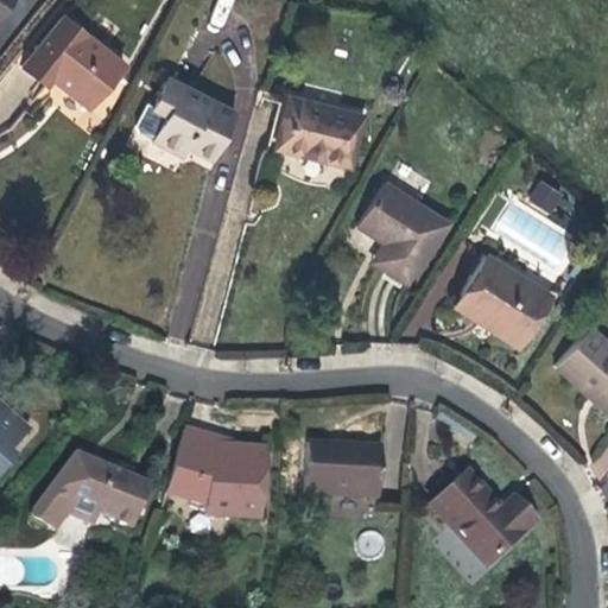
[(64,89),(87,107),(121,64),(62,16),(21,67),(45,86),(52,77),(65,87),(64,89)]
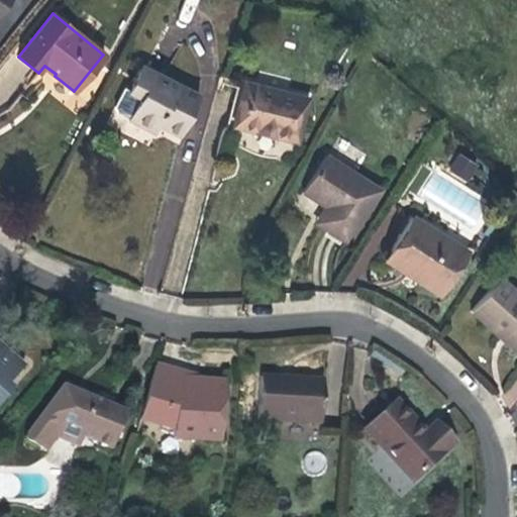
[(179,135),(199,96),(139,67),(127,91),(139,97),(128,119),(153,132),(158,124),(179,135)]
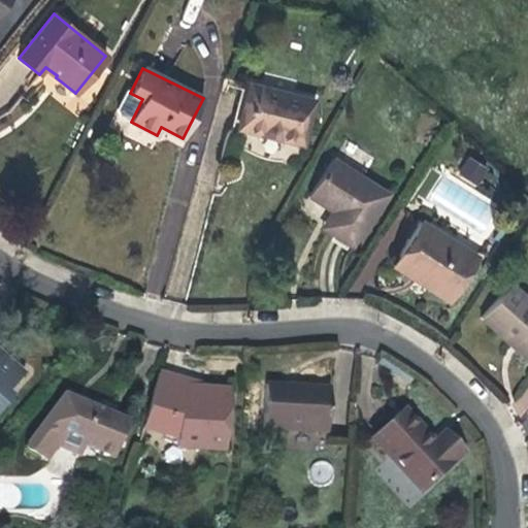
[(230,132),(239,129),(250,85),(243,83),(230,132)]
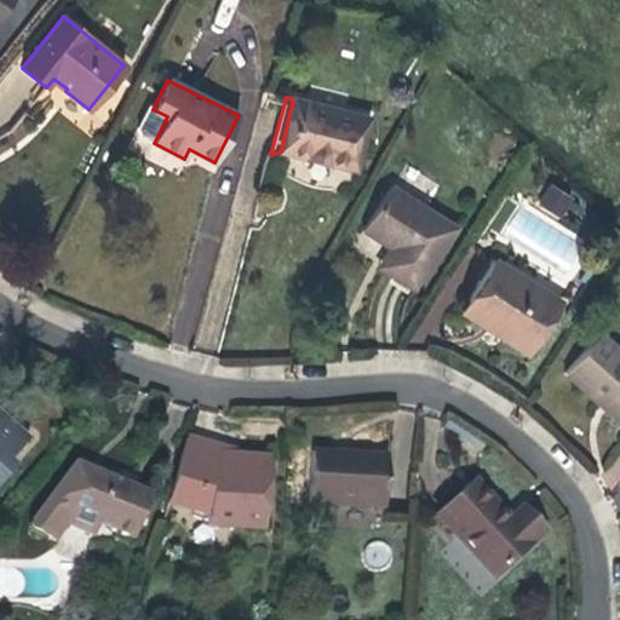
[(281,151),(354,170),(367,118),(293,99),(281,151)]
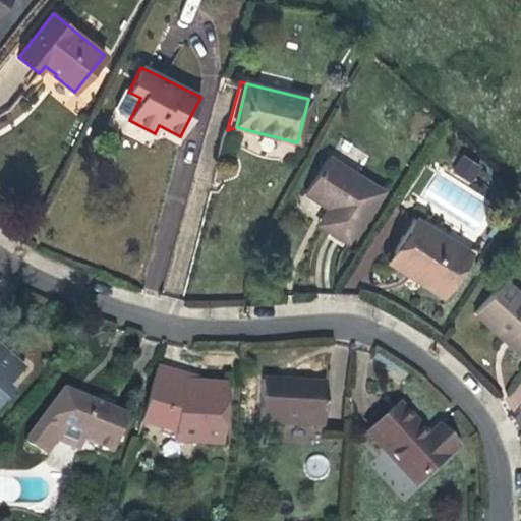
[(472,181),(481,167),(463,156),(454,170),(472,181)]
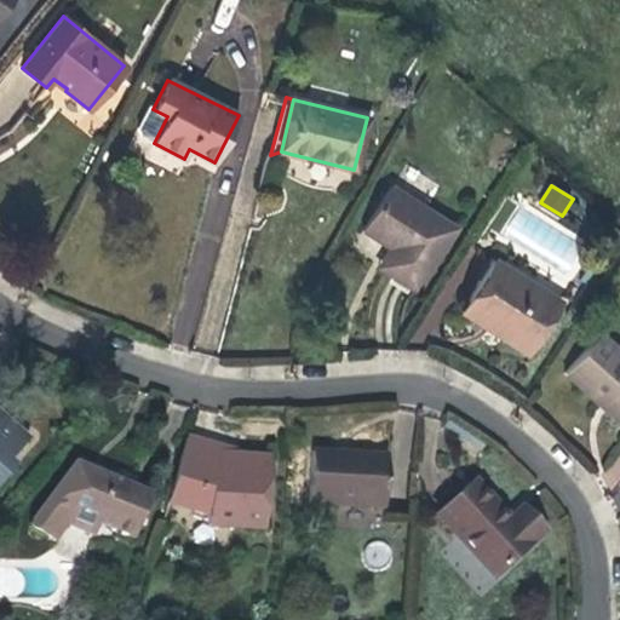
[(455,228),(389,187),(361,230),(390,248),(400,254),(388,273),(415,291),(455,228)]
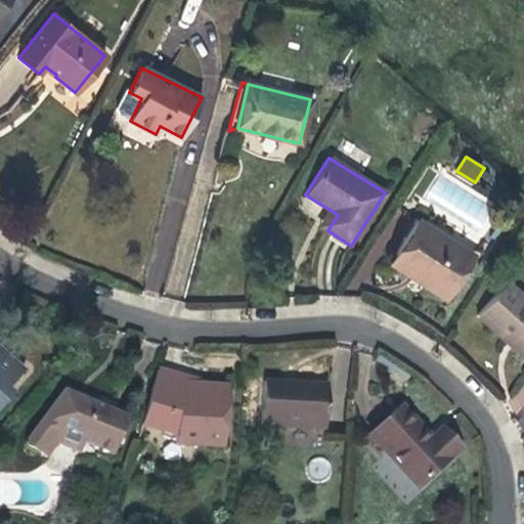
[(319,225),(328,230),(338,215),(330,210),(319,225)]
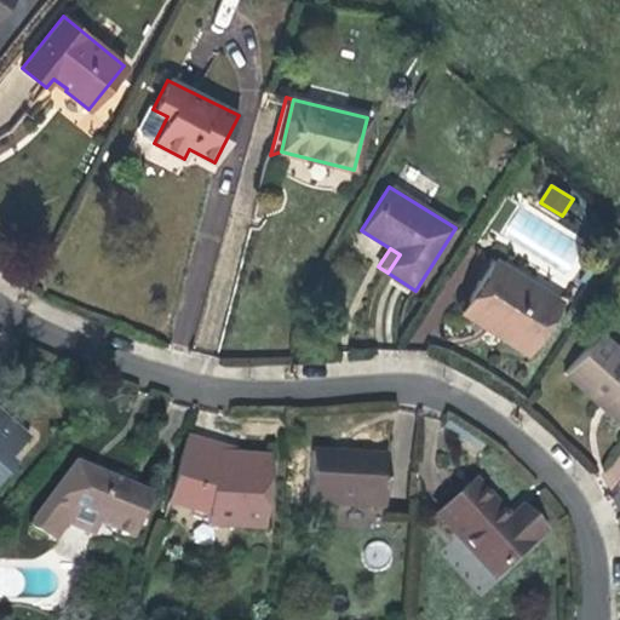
[(493,260),(468,302),(509,327),(503,338),(528,354),(560,303),(493,260)]
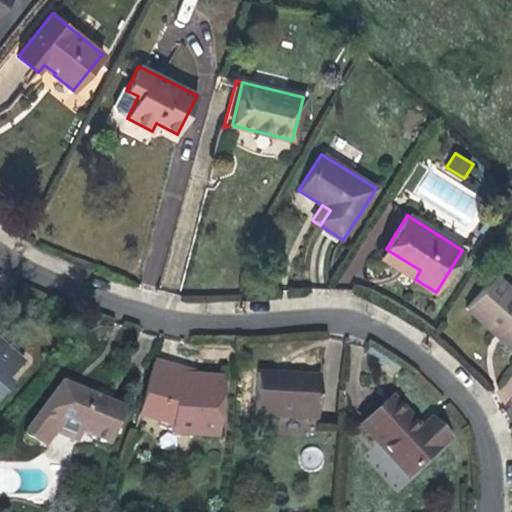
[(420,270),(386,249),(381,257),(415,279),(420,270)]
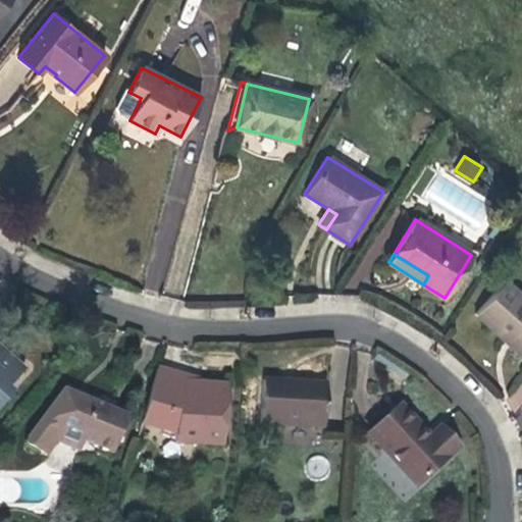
[(521,296),(505,280),(474,314),(521,356),(521,296)]
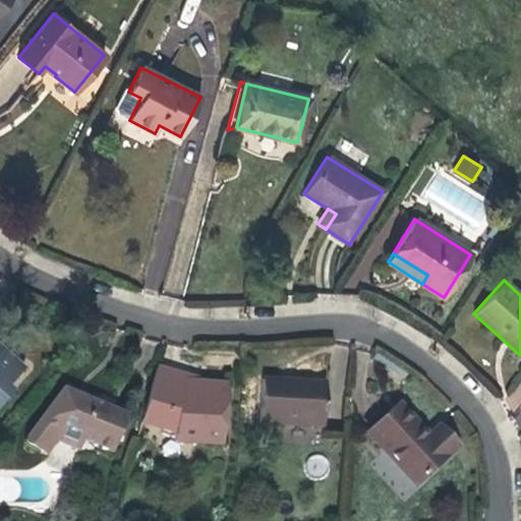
[(0,406),(4,401),(0,397),(0,386),(2,385),(6,389),(7,388),(24,368),(0,347),(0,406)]
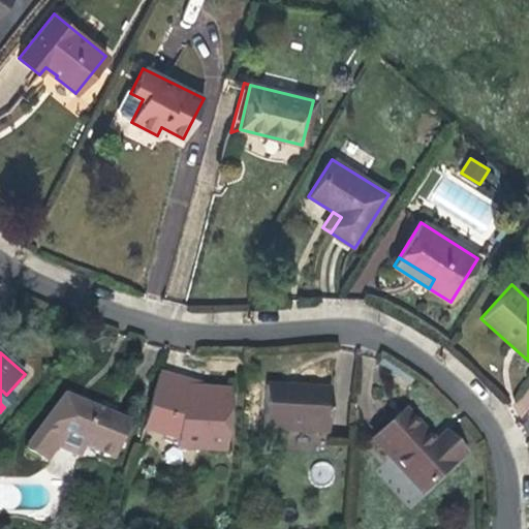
[(229,391),(205,389),(196,387),(196,383),(189,381),(188,382),(159,374),(143,429),(177,438),(178,447),(225,452),(229,391)]
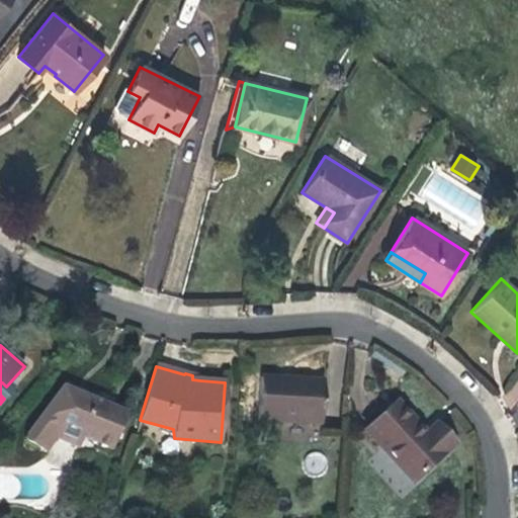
[(321,425),(324,380),(260,376),(258,421),(321,425)]
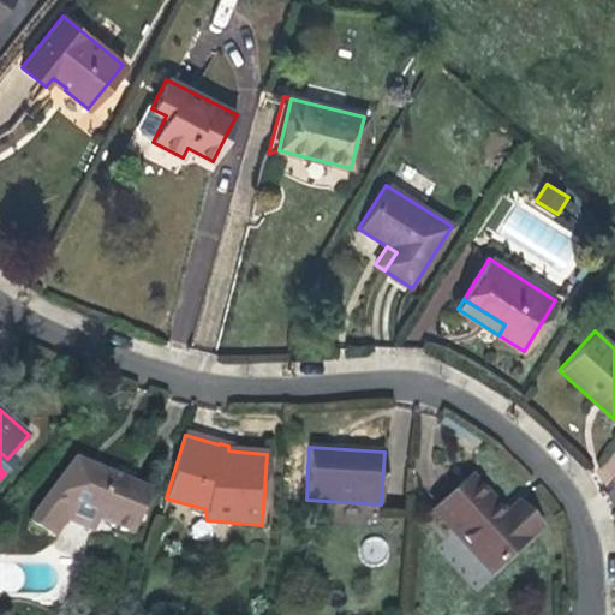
[(15,464),(9,458),(7,459),(3,454),(0,455),(0,469),(5,473),(15,464)]
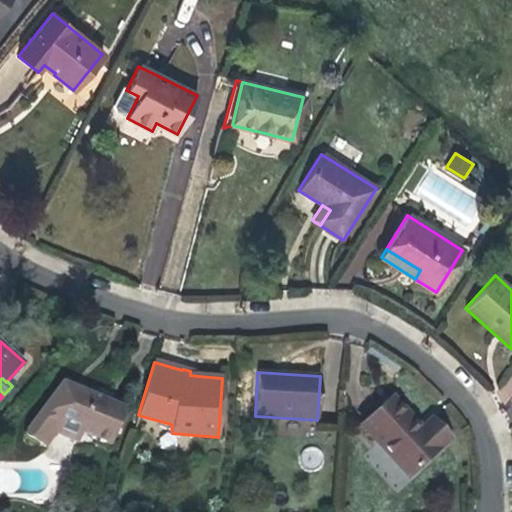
[(91,394),(62,381),(25,431),(24,434),(26,438),(45,447),(56,433),(79,442),(82,433),(110,445),(125,408),(109,401),(111,395),(98,390),(94,391),(91,394)]
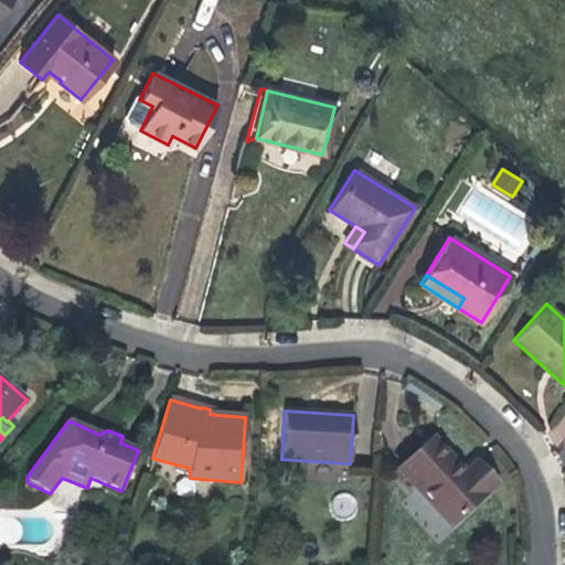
[(450,526),(490,489),(471,468),(465,473),(433,439),(400,470),(450,526)]
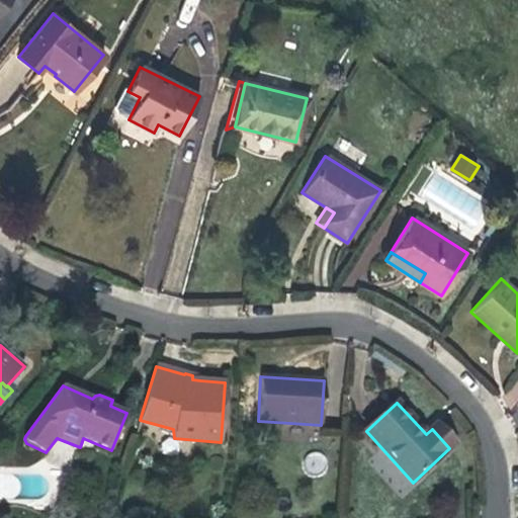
[(436,425),(432,429),(449,448),(454,444),(436,425)]
